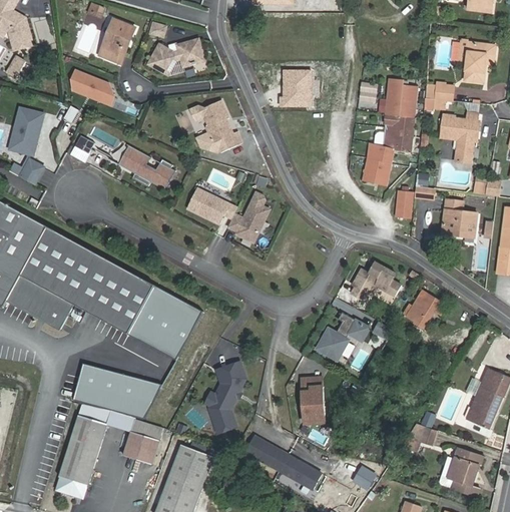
[(0,0),(0,26),(5,29),(7,30),(13,49),(31,43),(24,17),(10,10),(15,0),(0,0)]
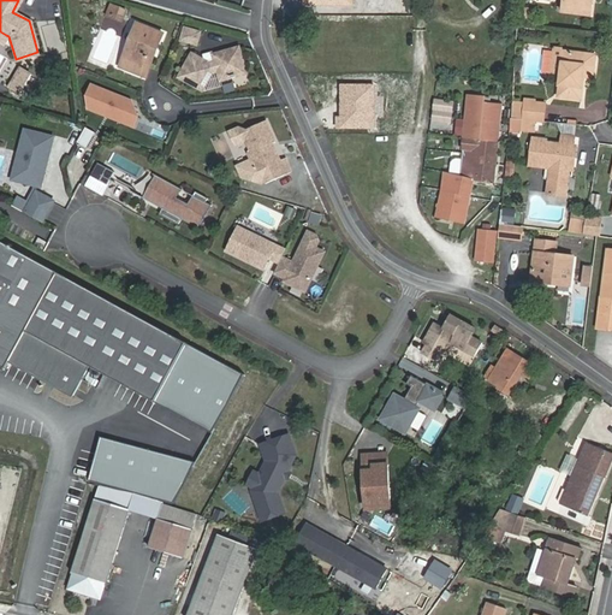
[(583,3),(583,0),(560,0),(559,11),(588,15),(589,3),(583,3)]
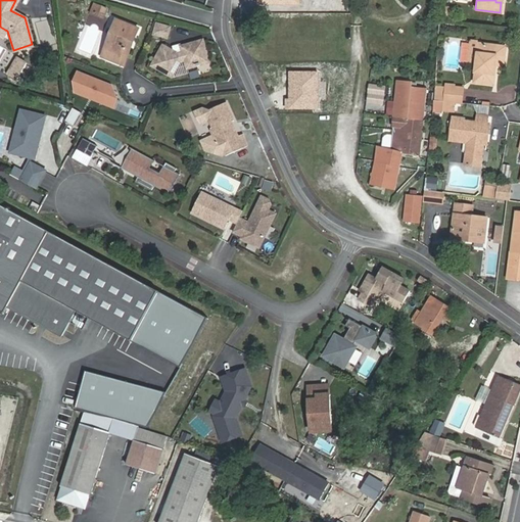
[(88,12),(100,17),(101,15),(93,11),(95,5),(92,4),(88,12)]
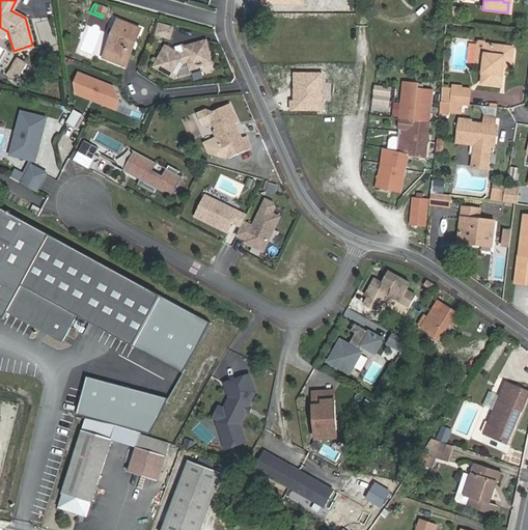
[(96,5),(94,11),(103,16),(106,9),(96,5)]
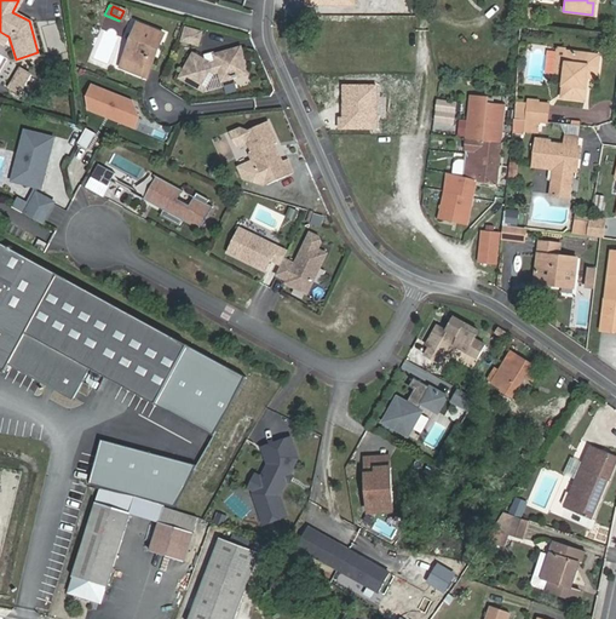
[(153,43),(157,44),(162,34),(136,23),(117,67),(138,75),(153,43)]
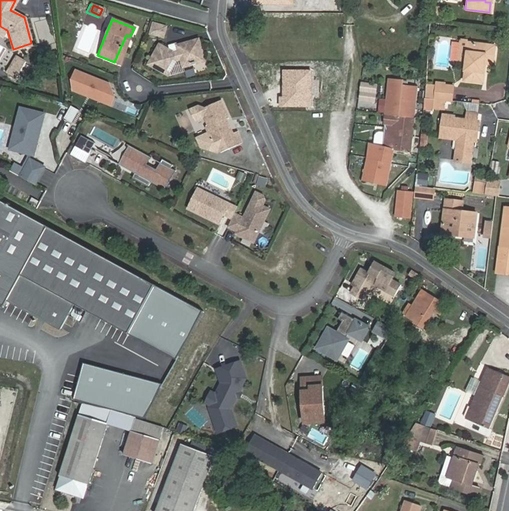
[(164,26),(151,22),(148,33),(161,36),(164,26)]
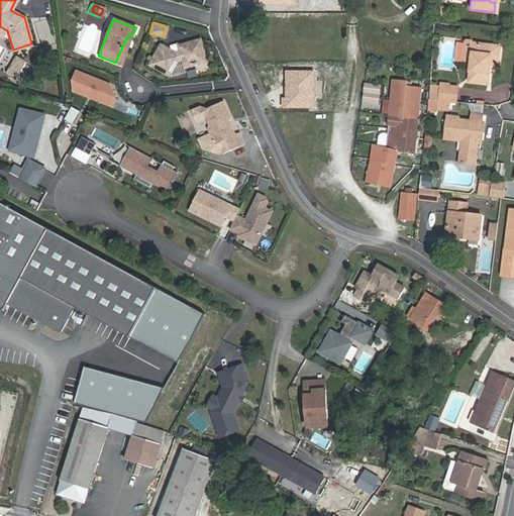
[(119,65),(131,36),(127,35),(115,63),(119,65)]
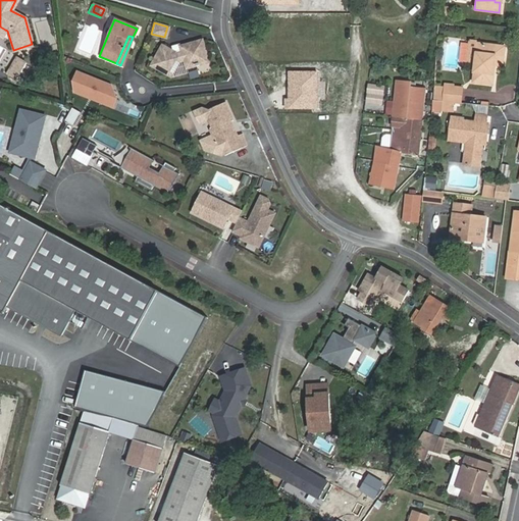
[(170,51),(160,45),(149,64),(169,75),(177,60),(183,59),(185,67),(194,64),(194,65),(198,64),(197,63),(206,60),(200,39),(178,46),(178,48),(179,51),(175,53),(170,51)]
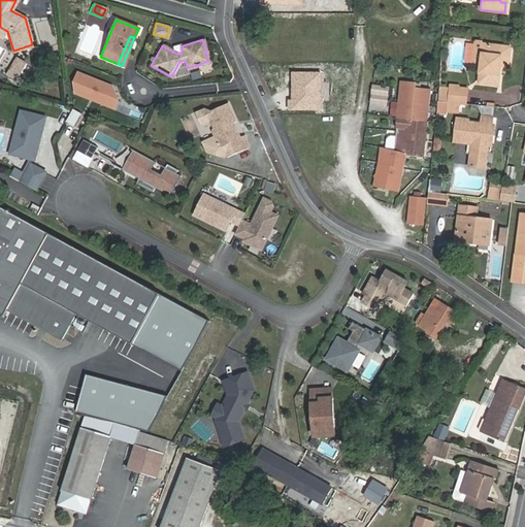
[(498,60),(505,61),(507,46),(481,43),(476,83),(495,85),(497,65),(498,60)]
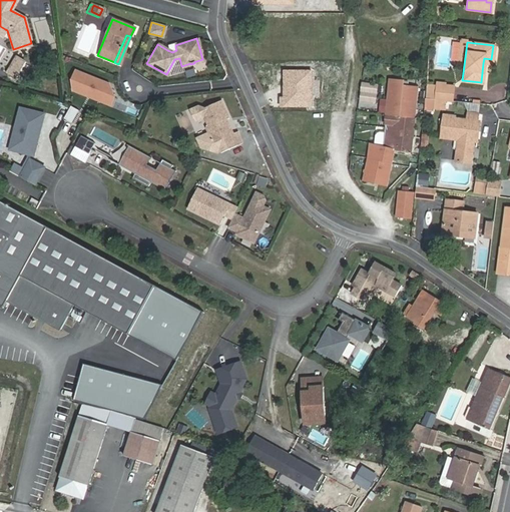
[(23,61),(14,56),(11,61),(20,67),(23,61)]
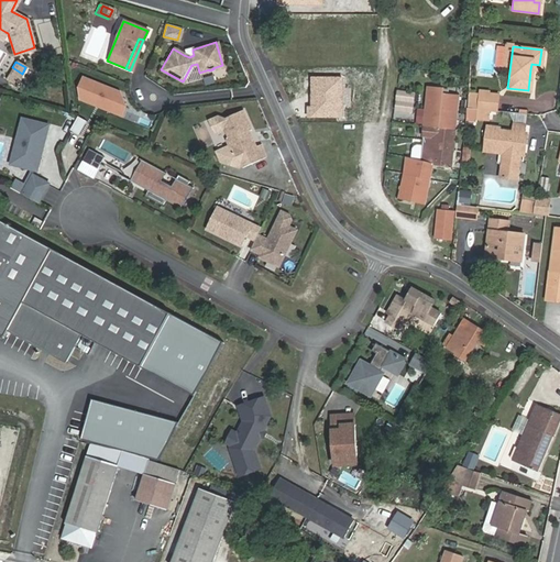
[(84,89),(79,98),(120,114),(124,105),(114,101),(119,92),(81,77),(78,87),(84,89)]
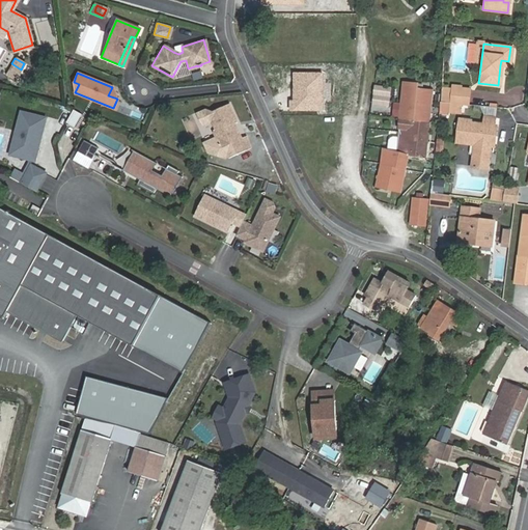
[(377,174),(399,180),(406,155),(423,158),(429,89),(416,88),(416,83),(407,82),(405,102),(399,101),(394,150),(383,148),(377,174)]
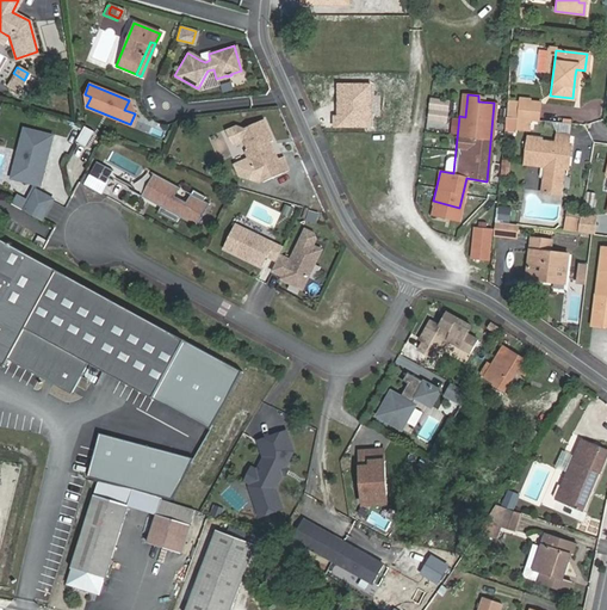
[(437,99),(419,97),(416,106),(434,109),(437,99)]
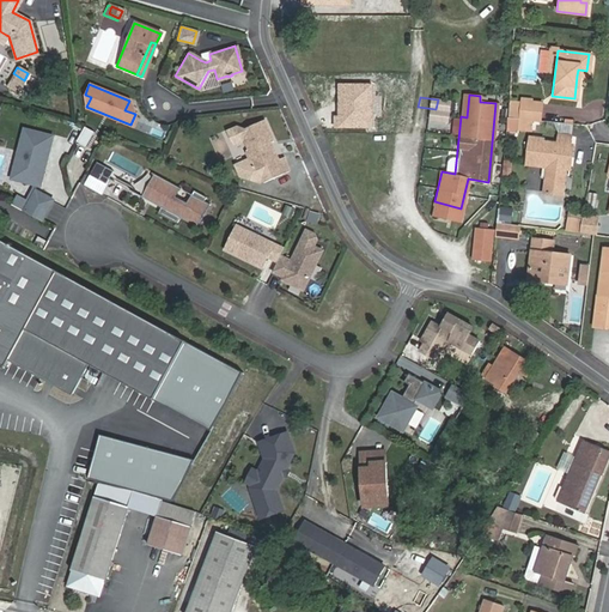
[(521,102),(507,101),(506,117),(518,119),(521,102)]
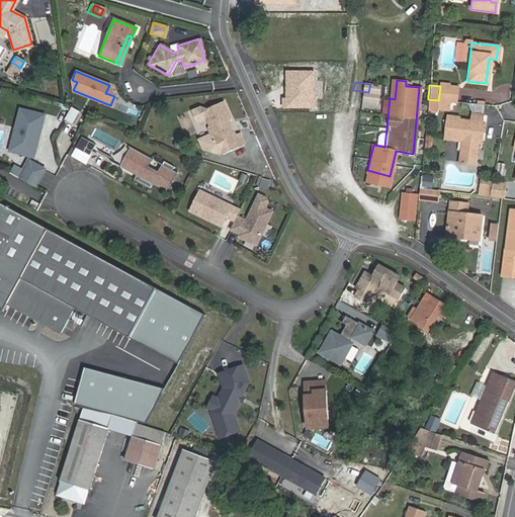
[(440,86),(438,100),(448,101),(454,101),(455,87),(440,86)]
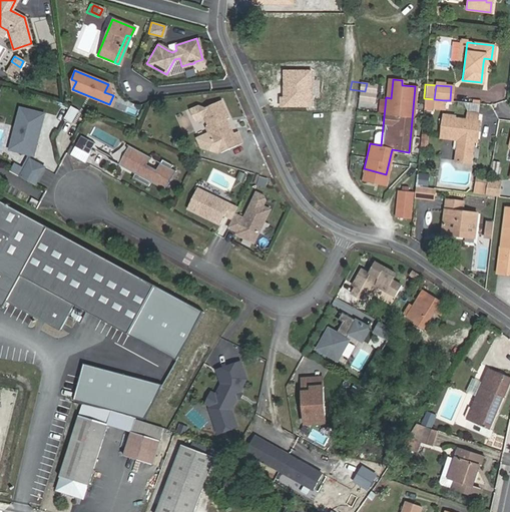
[(364,100),(365,92),(350,90),(349,98),(364,100)]
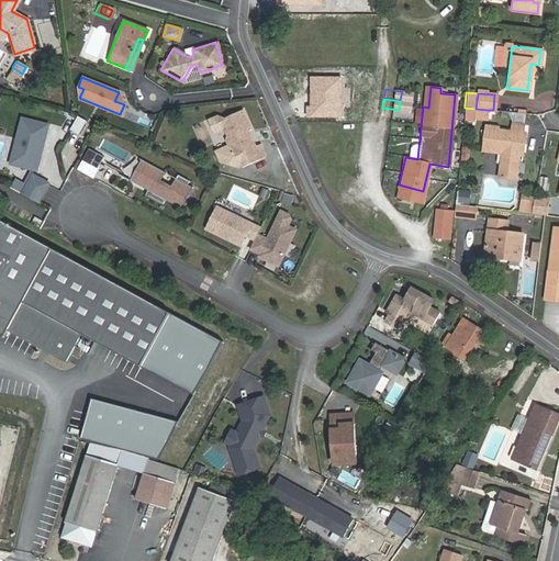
[(476,109),(465,108),(464,116),(474,118),(476,109)]
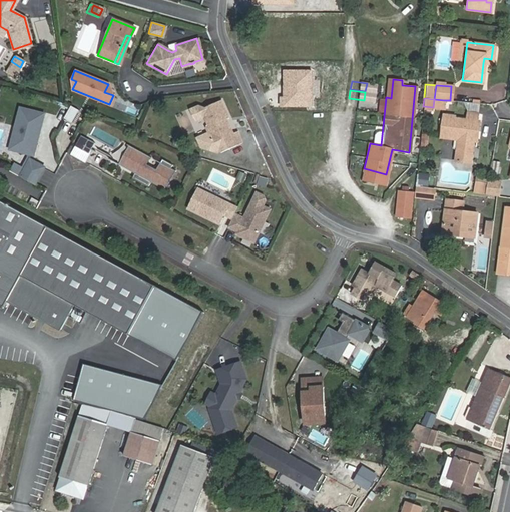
[(444,100),(434,99),(433,107),(443,108),(444,100)]
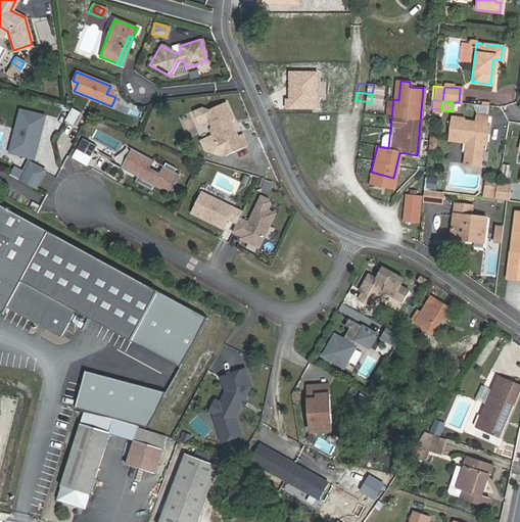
[(225,102),(204,111),(211,128),(208,129),(216,145),(226,140),(231,151),(245,146),(239,134),(236,136),(230,122),(233,120),(225,102)]
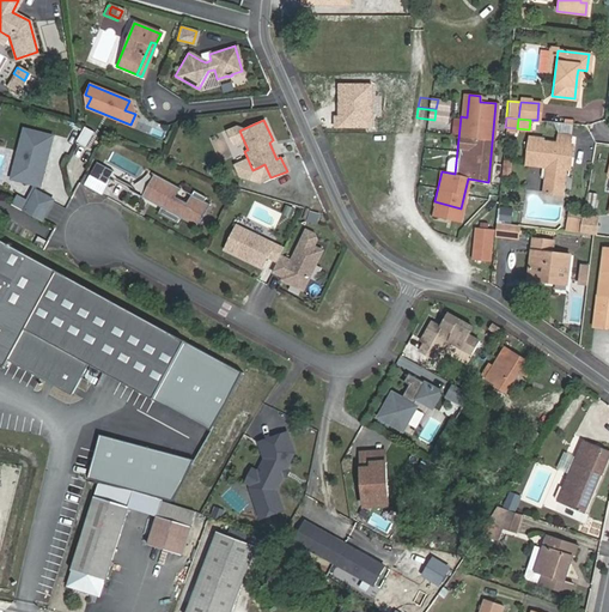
[(87,129),(78,123),(69,139),(79,144),(87,129)]
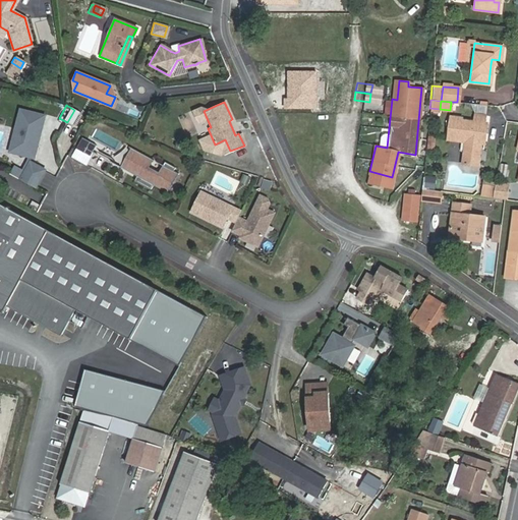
[(27,155),(39,113),(15,106),(3,148),(27,155)]
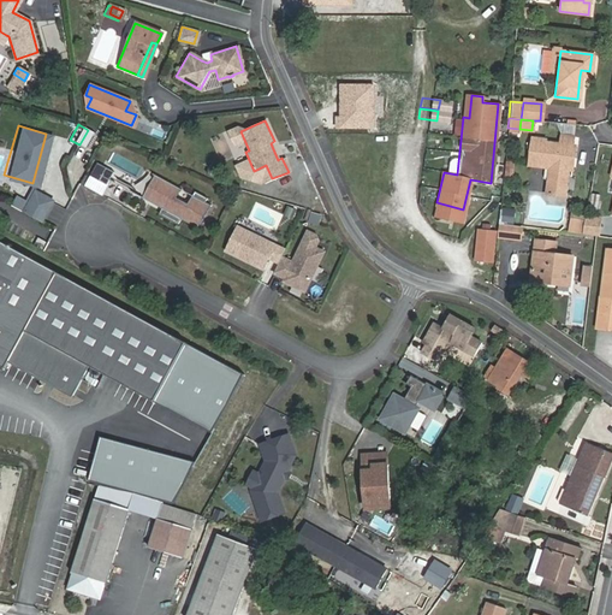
[(558,143),(570,145),(570,137),(559,135),(558,143)]
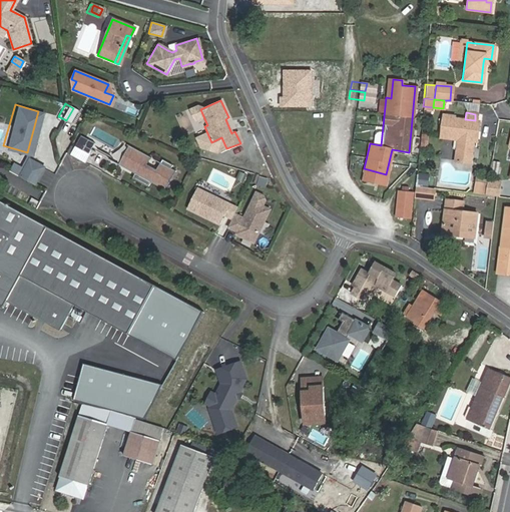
[(473,130),(477,130),(478,121),(475,120),(465,119),(452,118),(453,115),(442,114),(439,136),(456,139),(459,139),(458,150),(455,150),(453,161),(461,162),(461,160),(469,161),(472,140),(473,130)]
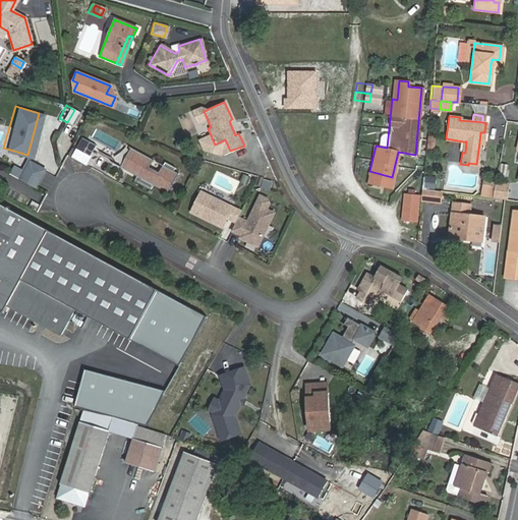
[(84,155),(91,143),(84,139),(78,152),(84,155)]
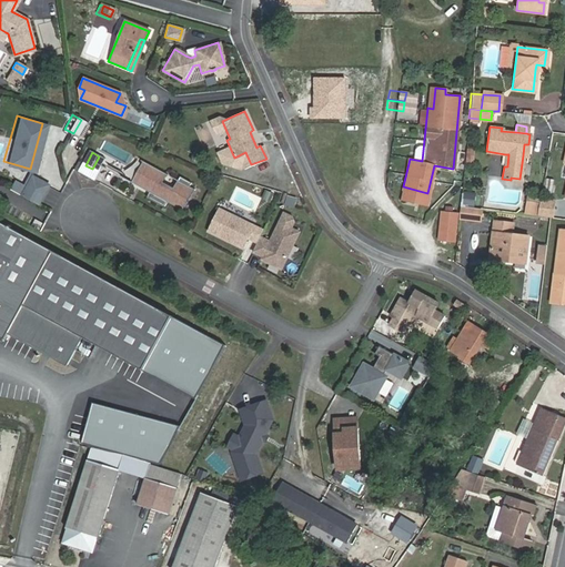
[(158,179),(161,172),(138,159),(125,180),(144,190),(149,192),(147,198),(159,204),(162,200),(177,208),(188,185),(183,183),(185,180),(174,174),(169,185),(158,179)]
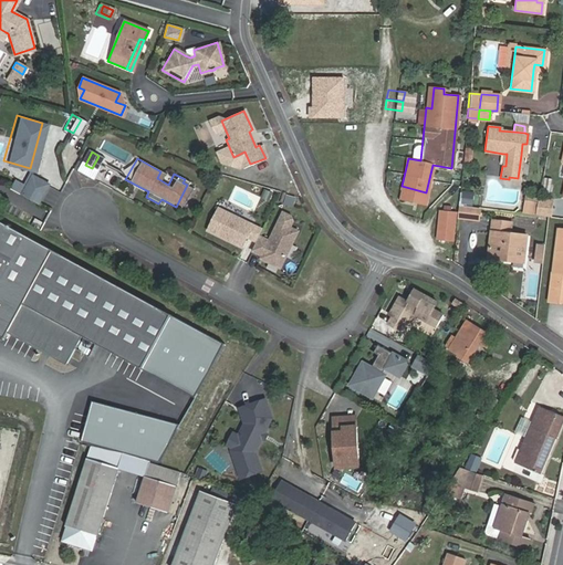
[(16,192),(31,201),(42,181),(27,173),(16,192)]
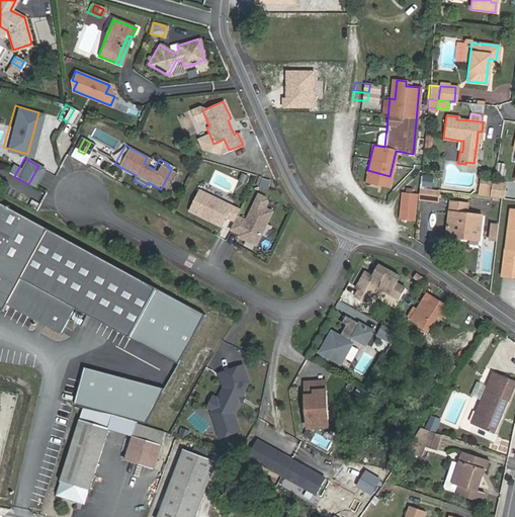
[(235,179),(242,182),(245,176),(238,172),(235,179)]
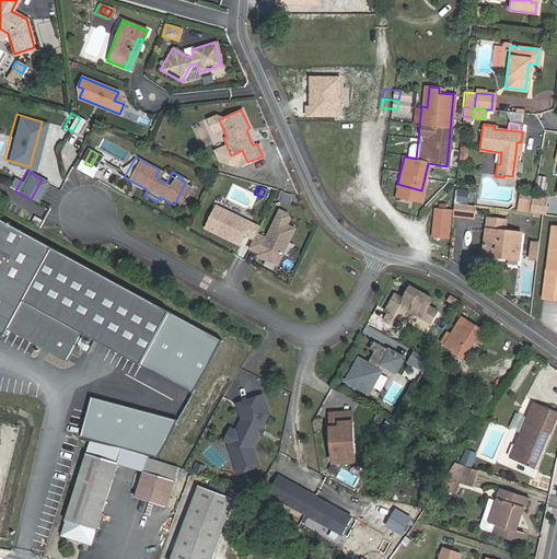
[(44,187),(37,201),(49,207),(56,193),(44,187)]
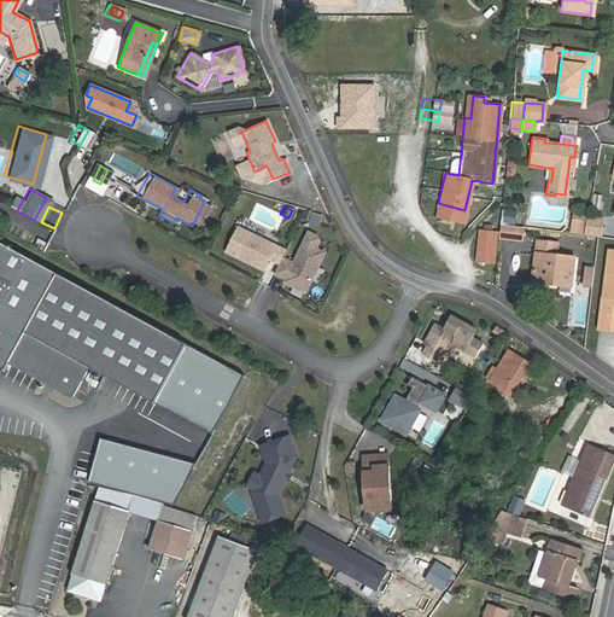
[(498,223),(513,225),(514,208),(500,207),(498,223)]
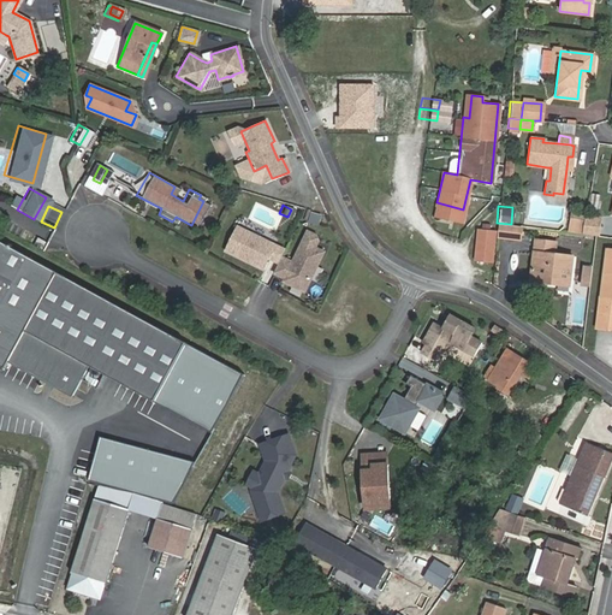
[(313,225),(316,217),(309,212),(304,220),(313,225)]
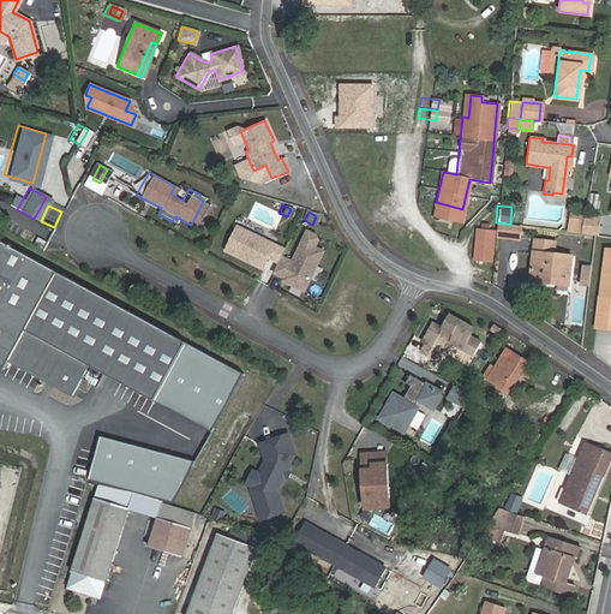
[(594,234),(598,216),(583,214),(580,233),(594,234)]
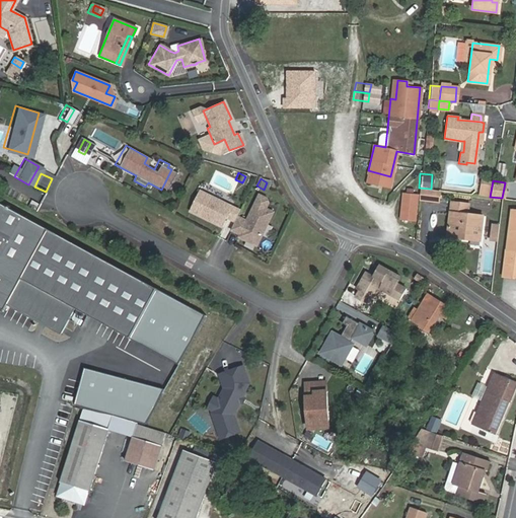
[(427,189),(419,188),(418,198),(426,199),(427,189)]
